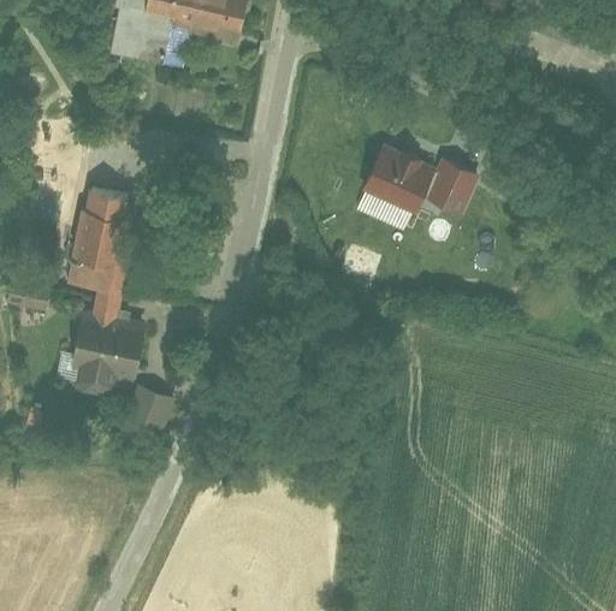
[(146,0),(143,15),(163,18),(237,34),(244,0),(146,0)]
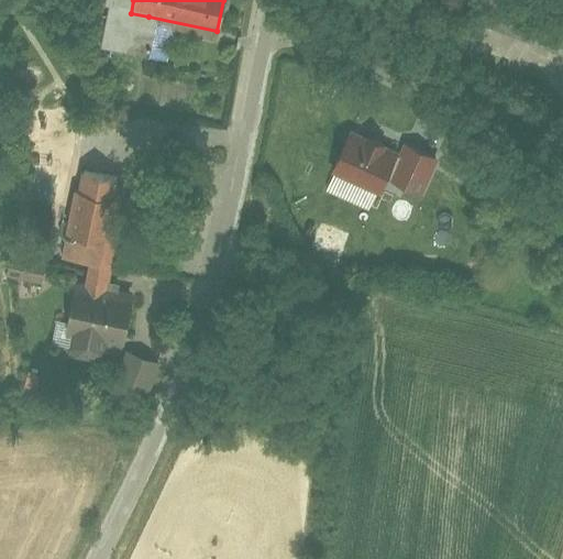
[(352,134),(333,174),(376,195),(382,179),(394,155),(352,134)]
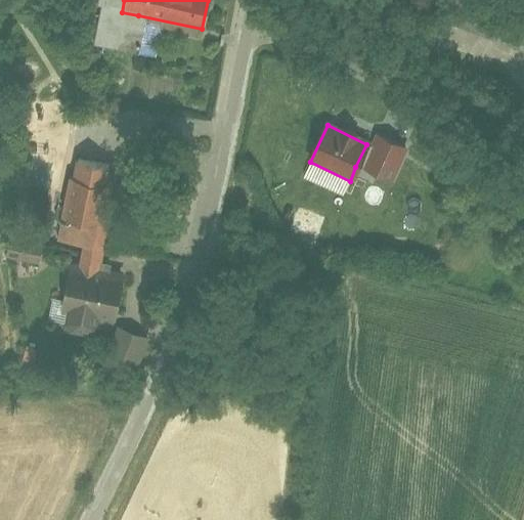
[(372,133),(366,144),(355,167),(387,182),(403,148),(372,133)]
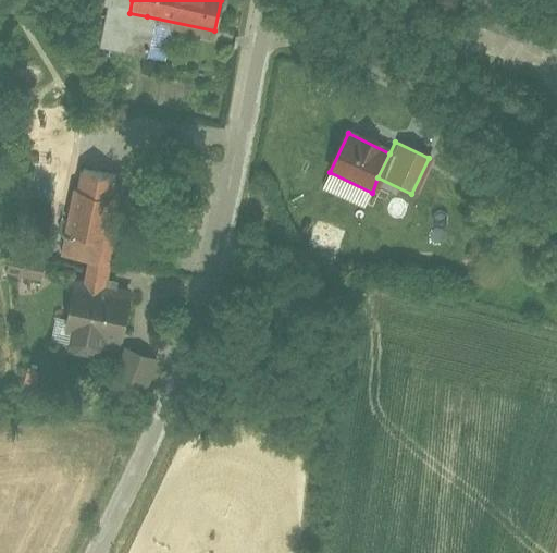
[(82,284),(106,289),(124,198),(113,196),(116,179),(82,171),(78,189),(73,188),(60,257),(86,262),(82,284)]
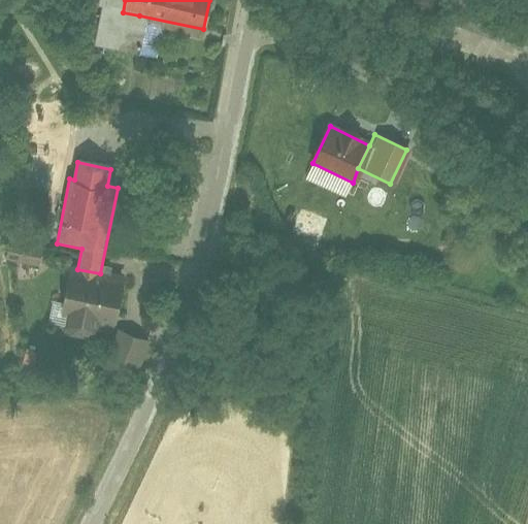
[(35,267),(40,242),(6,235),(1,260),(35,267)]
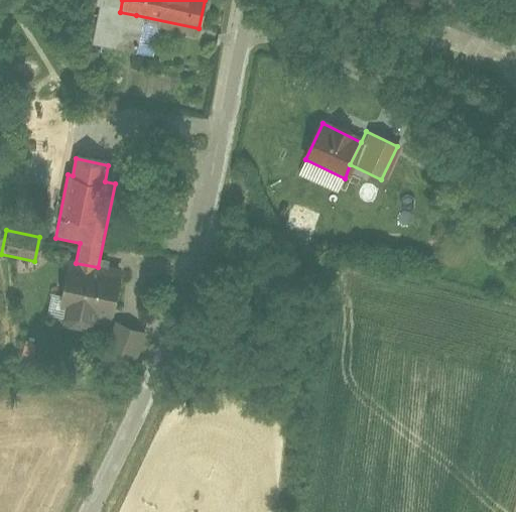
[(76,263),(69,262),(61,306),(67,306),(65,320),(70,329),(88,332),(95,325),(97,314),(113,316),(120,271),(98,267),(76,263)]
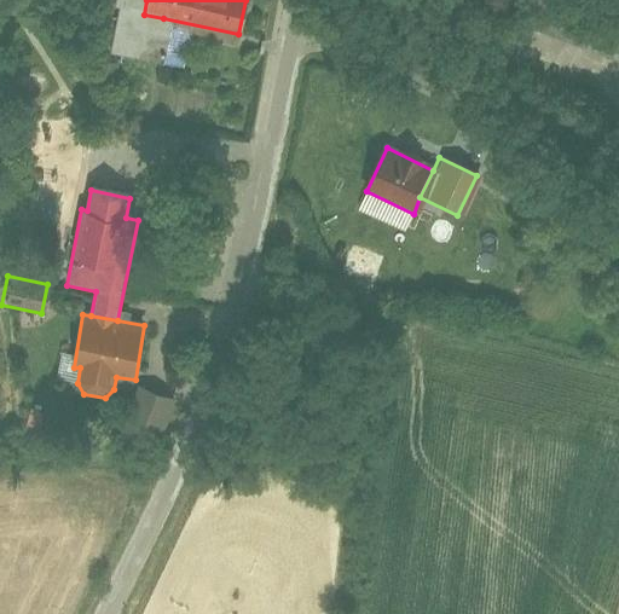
[(138,389),(117,442),(161,440),(174,403),(138,389)]
